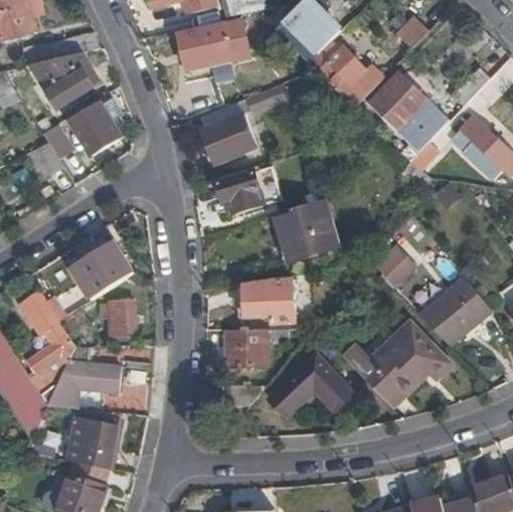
[(0,39),(35,30),(27,0),(0,0),(0,39)]
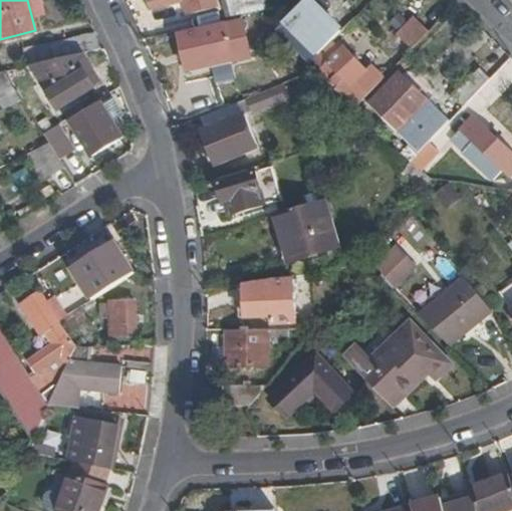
[(214,2),(214,0),(144,0),(147,7),(174,0),(183,0),(185,9),(214,2)]
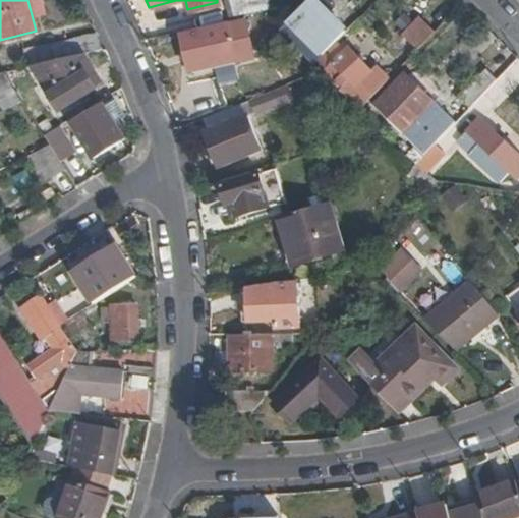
[(226,0),(229,12),(268,2),(267,0),(226,0)]
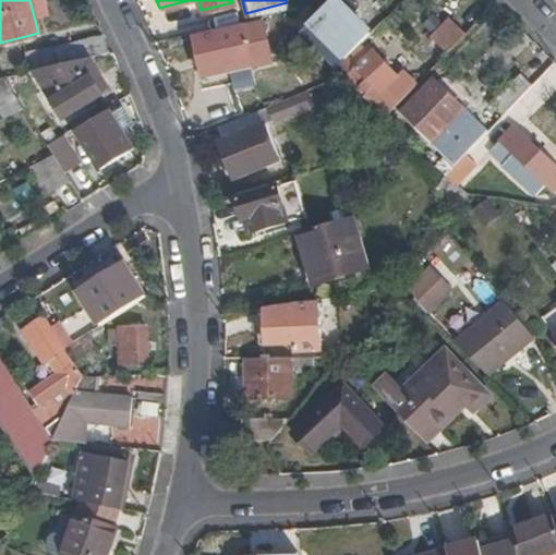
[(359,43),(369,33),(350,14),(339,2),(337,0),(328,0),(307,22),(299,29),(335,67),(339,62),(359,43)]
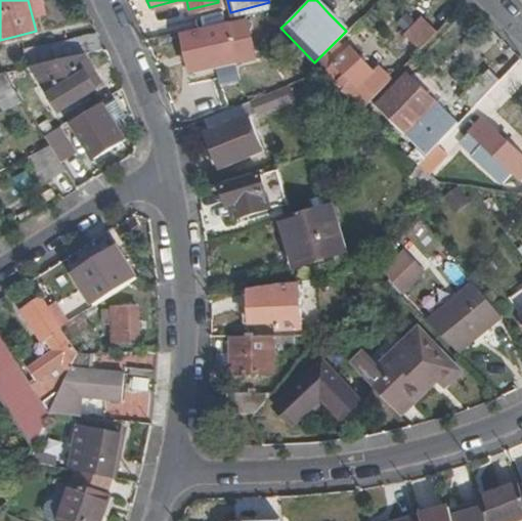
[(320,0),(318,2),(329,13),(335,7),(327,0),(320,0)]
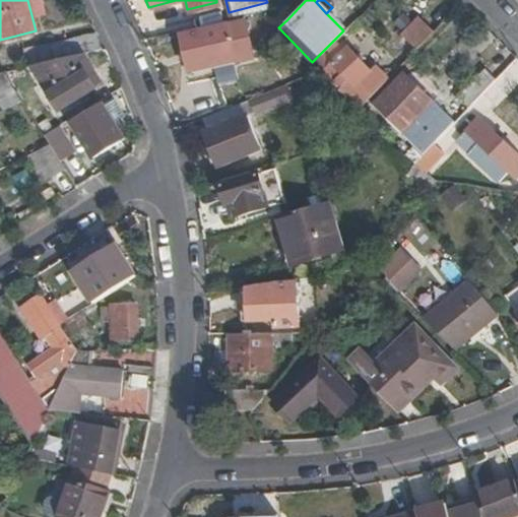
[(414,47),(432,28),(417,14),(400,33),(414,47)]
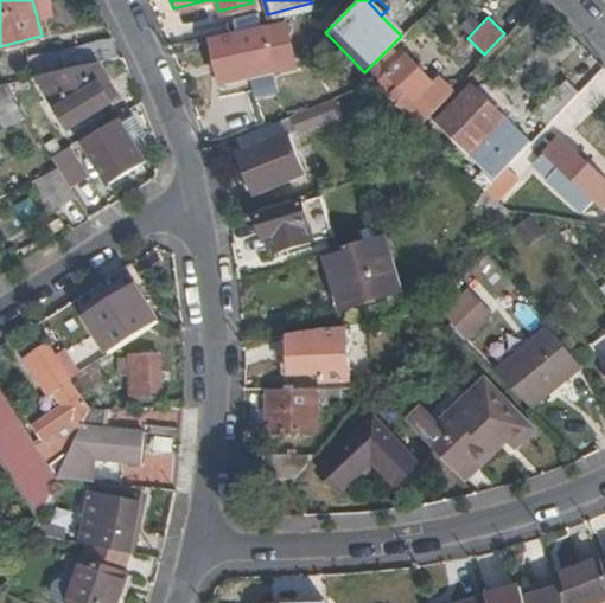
[(121,56),(114,42),(70,52),(68,47),(26,59),(30,78),(34,77),(95,63),(121,56)]
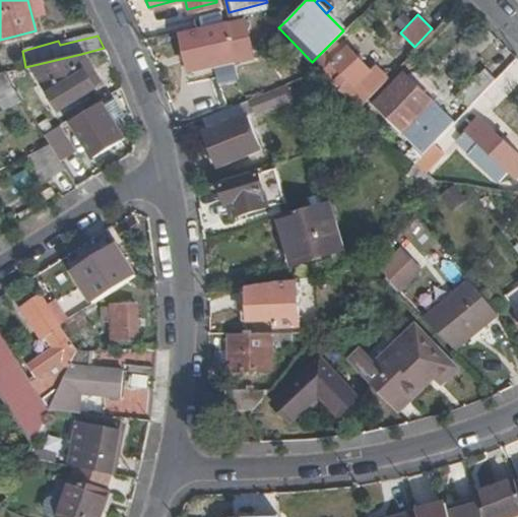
[(342,48),(334,40),(316,58),(338,80),(343,76),(347,79),(342,85),(338,89),(357,107),(366,97),(381,81),(359,58),(354,55),(345,46),(342,48)]
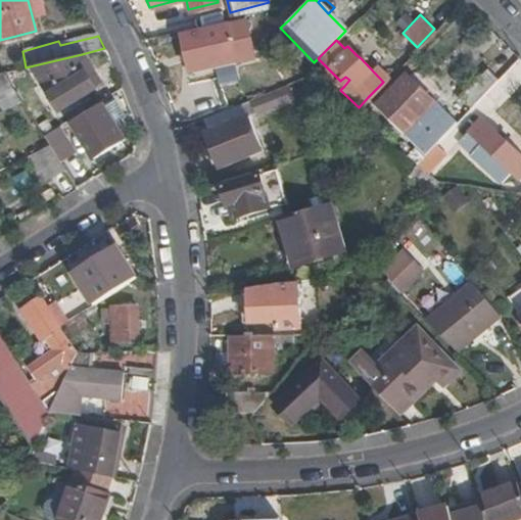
[(210,86),(204,41),(175,47),(181,92),(210,86)]
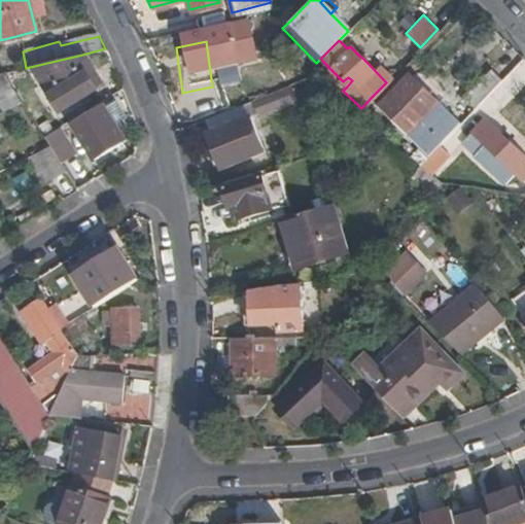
[(82,55),(30,67),(59,112),(94,91),(84,74),(92,69),(82,55)]
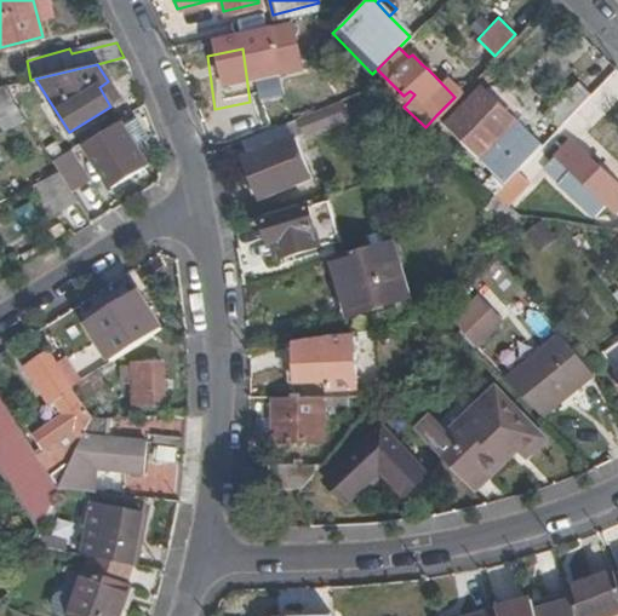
[(478,86),(471,80),(455,97),(436,115),(488,166),(522,131),(524,128),(484,90),(478,86)]
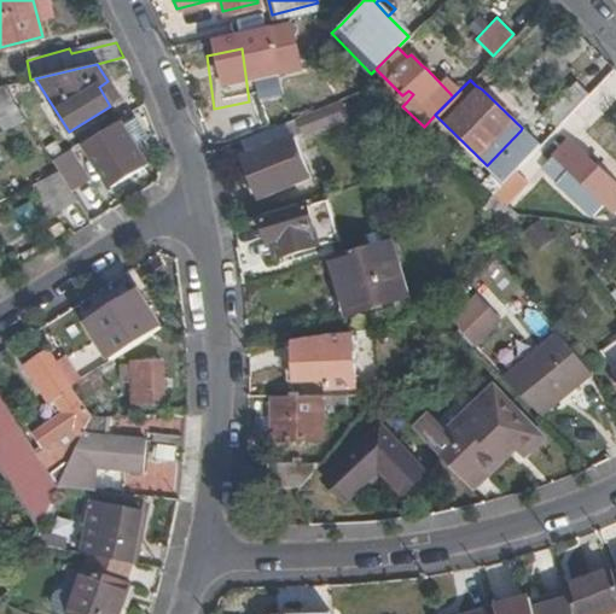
[(559,122),(590,92),(575,80),(546,110),(559,122)]
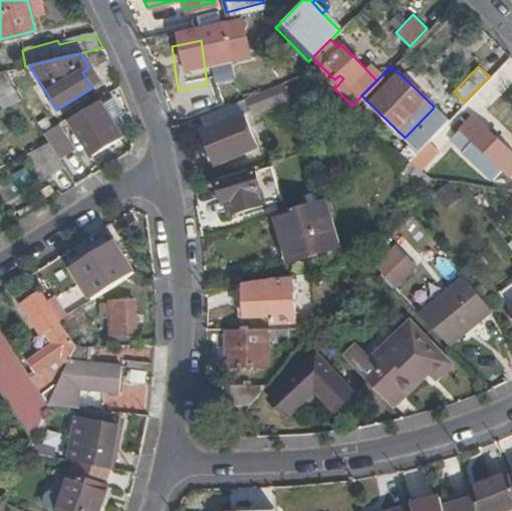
[(82,72),(91,88),(99,83),(89,67),(82,72)]
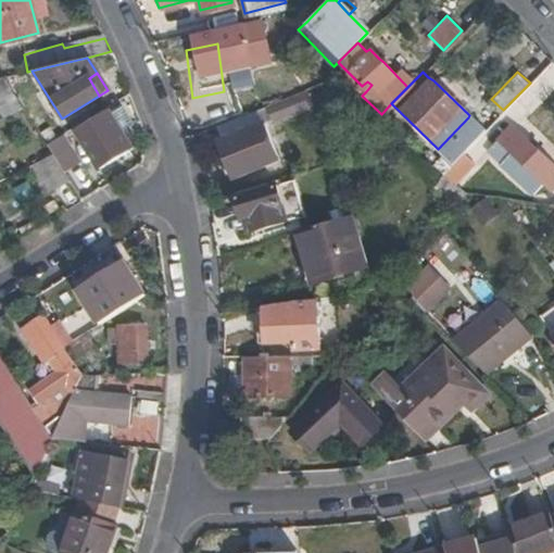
[(8,84),(3,77),(0,78),(0,95),(14,111),(22,107),(8,84)]
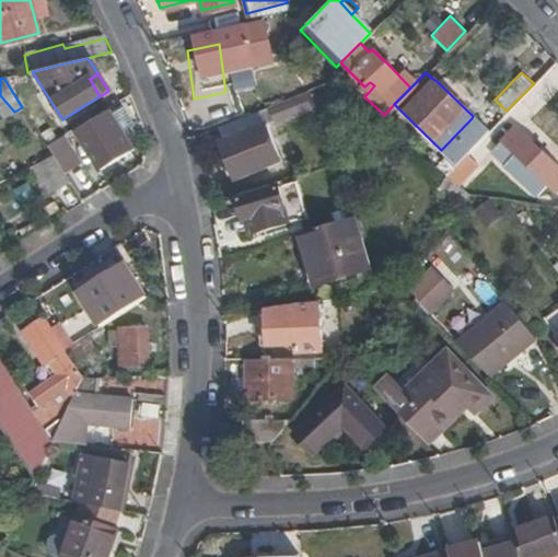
[(370,82),(364,86),(369,92),(374,85),(370,82)]
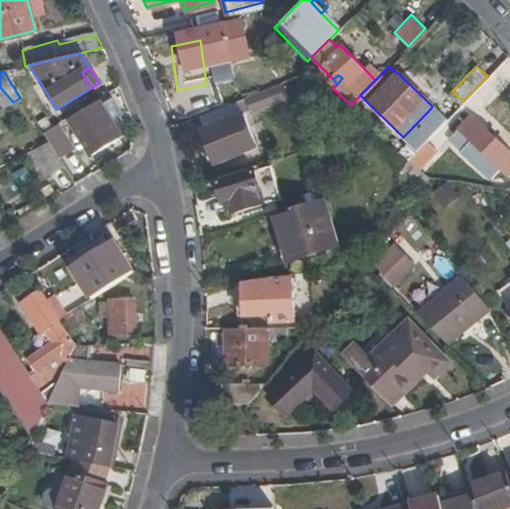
[(285,95),(279,82),(266,87),(272,100),(285,95)]
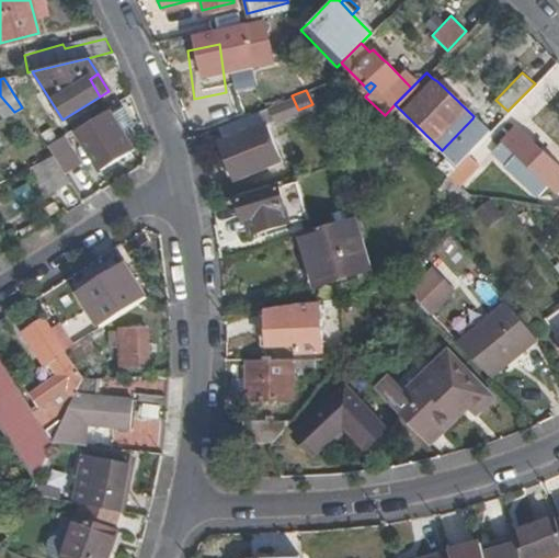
[(298,110),(292,95),(269,105),(274,117),(275,120),(298,110)]
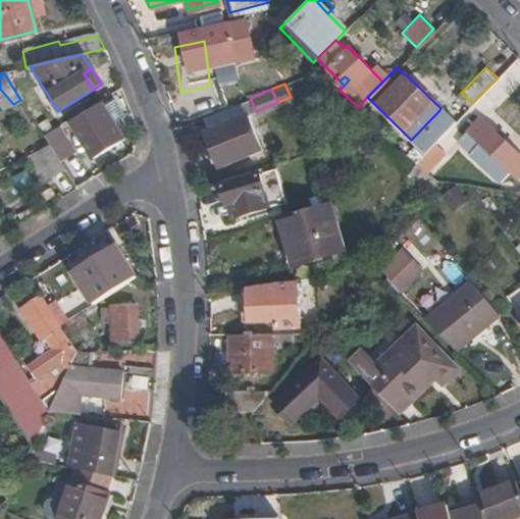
[(255,109),(250,98),(200,118),(204,130),(246,112),(255,109)]
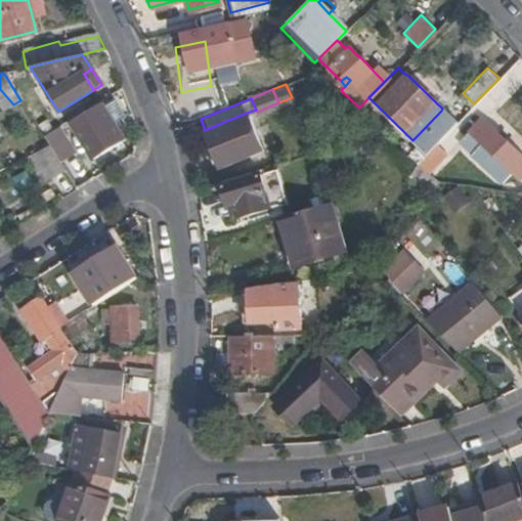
[(93,157),(124,138),(104,105),(74,125),(93,157)]
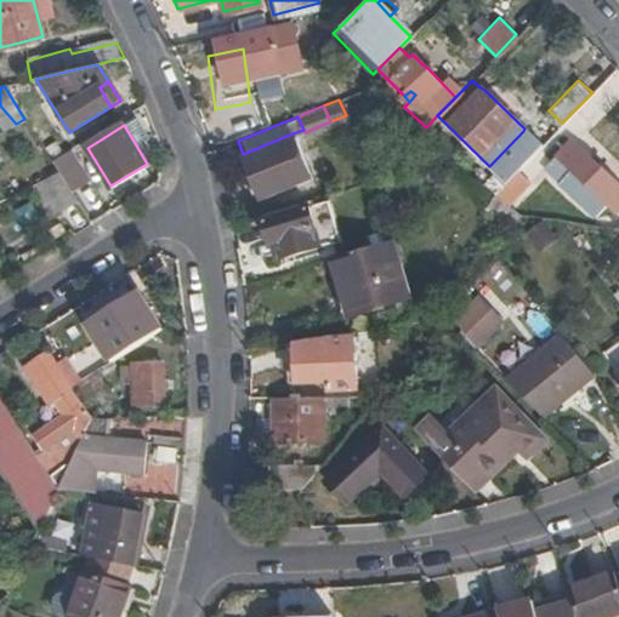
[(539,147),(523,131),(489,166),(494,171),(487,178),(482,184),(493,195),(514,173),(534,153),(539,147)]
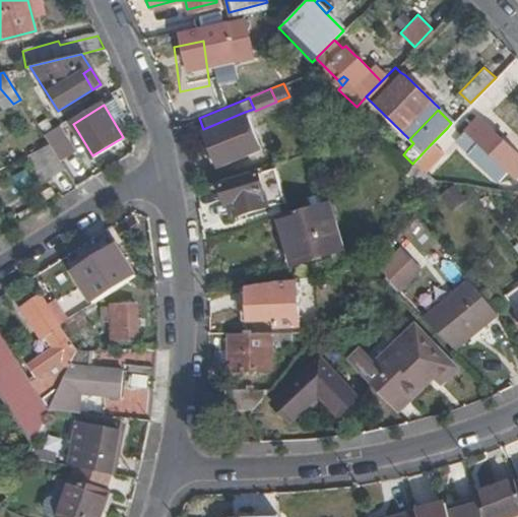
[(245,112),(203,129),(202,130),(216,166),(259,147),(245,112)]
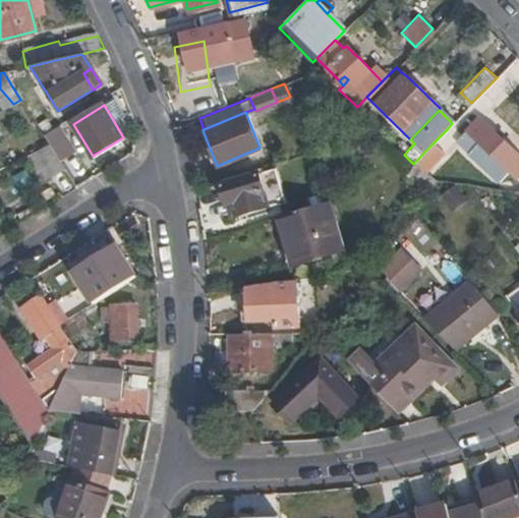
[(479,119),(488,127),(493,123),(484,115),(479,119)]
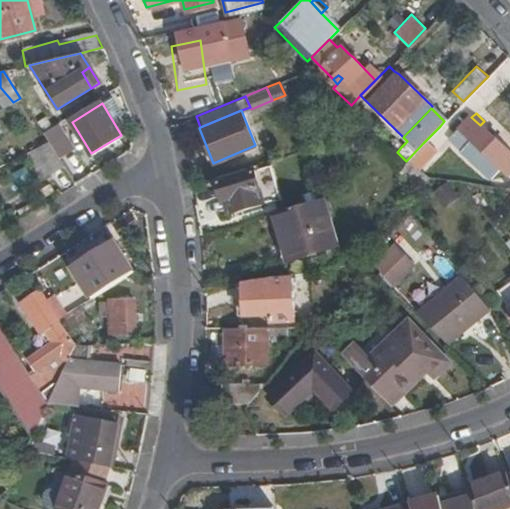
[(509,167),(509,153),(480,125),(471,117),(468,114),(456,128),(461,132),(469,140),(459,150),(488,178),(491,175),(499,167),(502,169),(506,172),(509,167)]
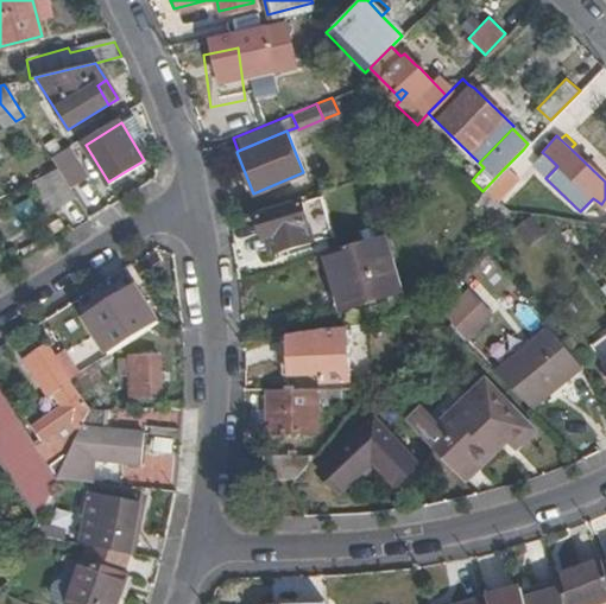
[(81,176),(64,148),(51,157),(57,167),(68,184),(81,176)]
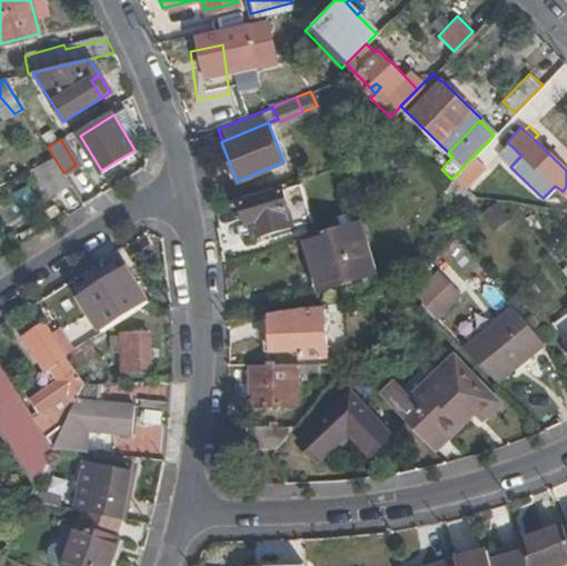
[(501,151),(489,140),(470,159),(477,166),(483,171),(501,151)]
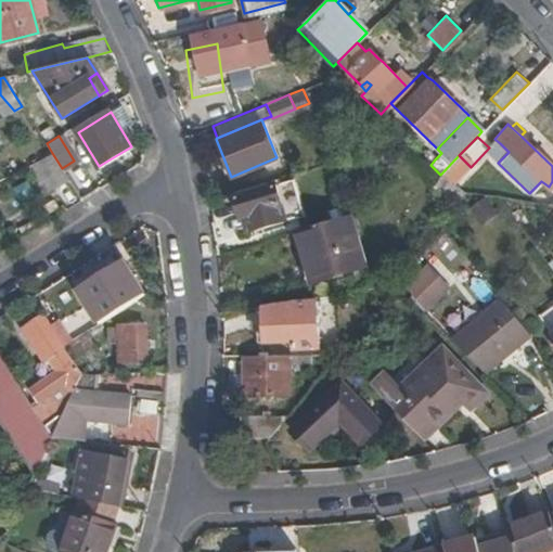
[(431,165),(435,159),(426,150),(420,155),(431,165)]
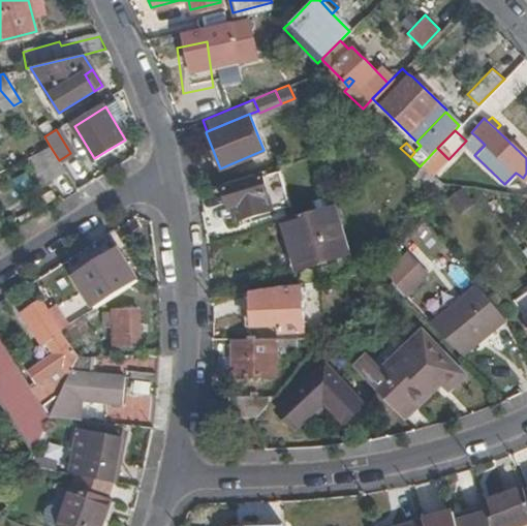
[(66,171),(59,160),(50,146),(28,157),(43,184),(66,171)]
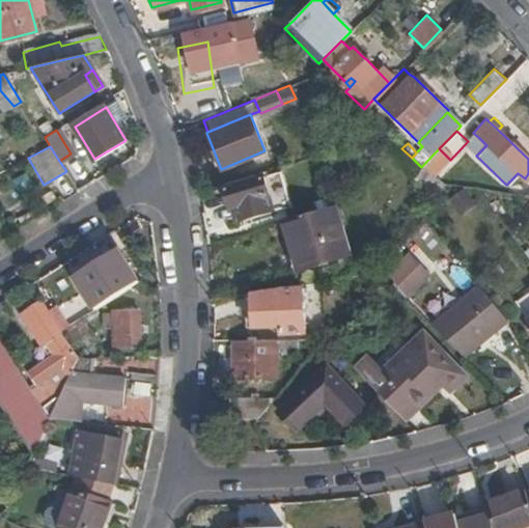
[(445,155),(439,148),(421,167),(428,171),(445,155)]
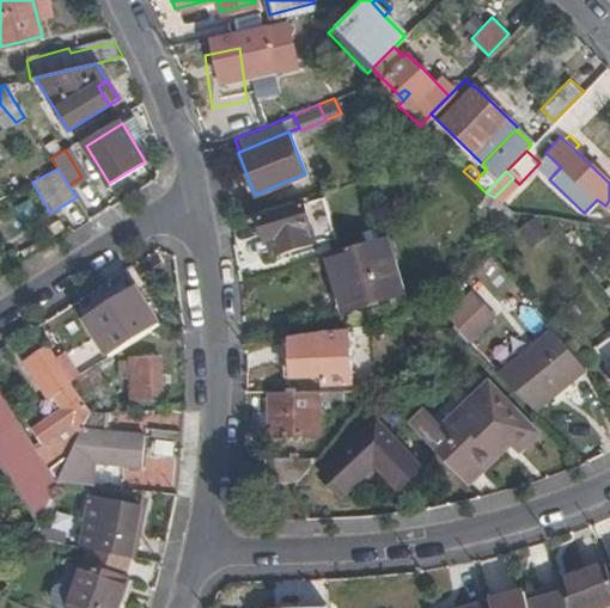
[(494,197),(486,192),(474,206),(477,209),(501,202),(494,197)]
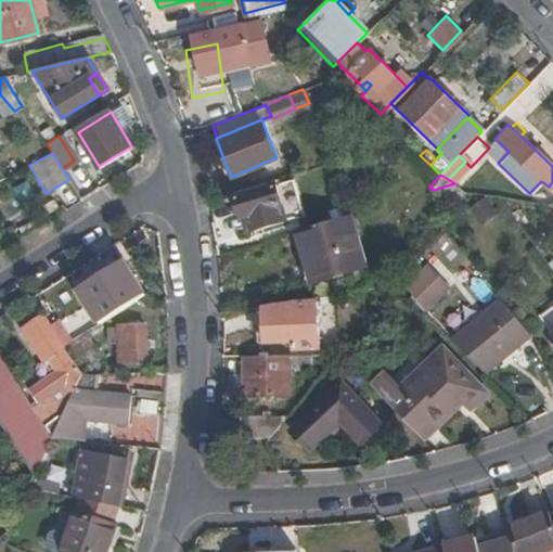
[(536,192),(544,183),(541,181),(532,190),(536,192)]
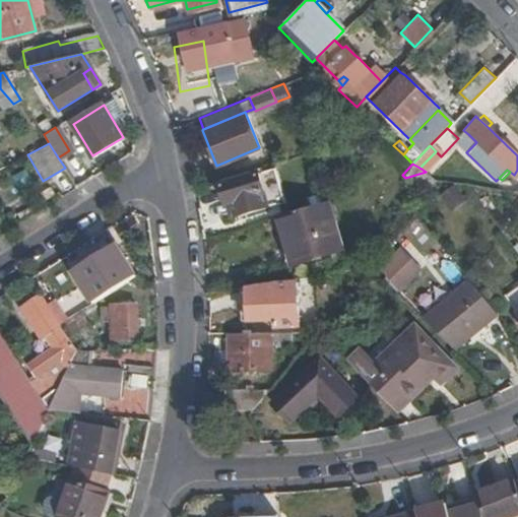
[(266,205),(256,172),(218,183),(224,202),(231,200),(237,215),(266,205)]
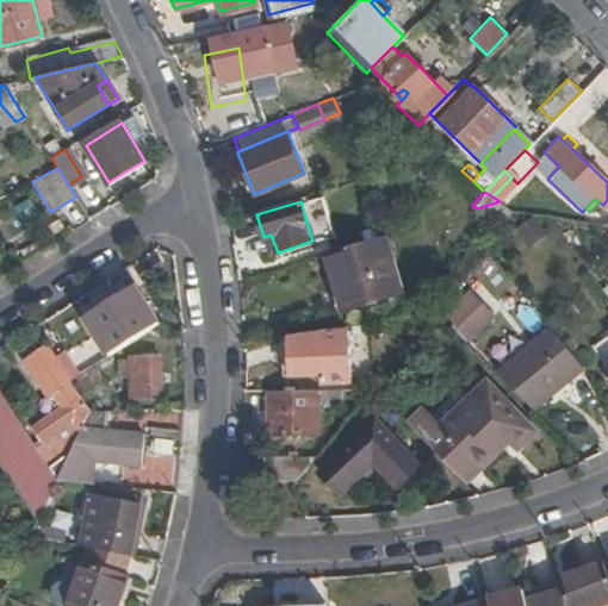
[(500,201),(476,208),(491,227),(510,208),(500,201)]
